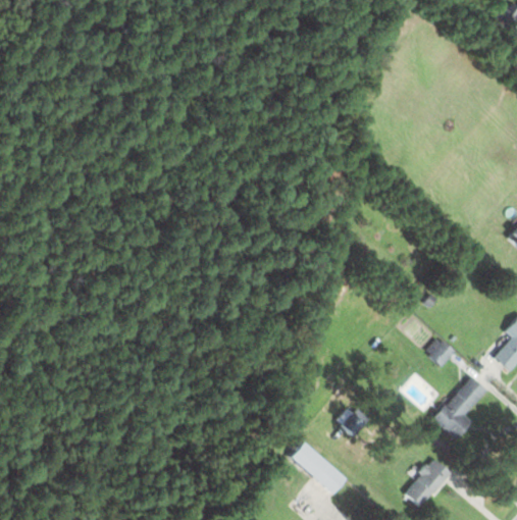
[(516,5),(508,0),(495,22),(516,36),(516,5)]
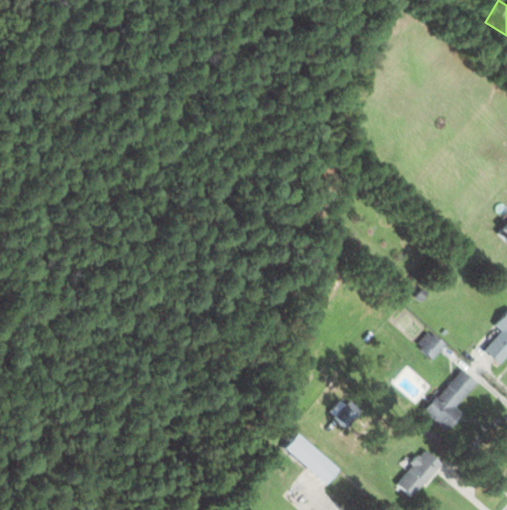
[(506,223),(498,231),(506,240),(506,223)]
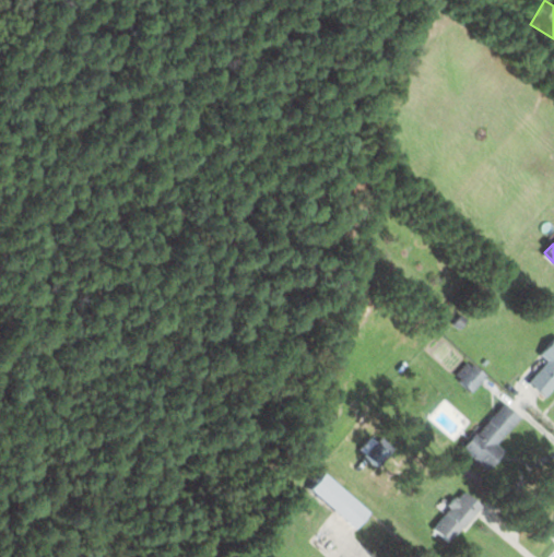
[(357,275),(351,271),(341,288),(348,292),(357,275)]
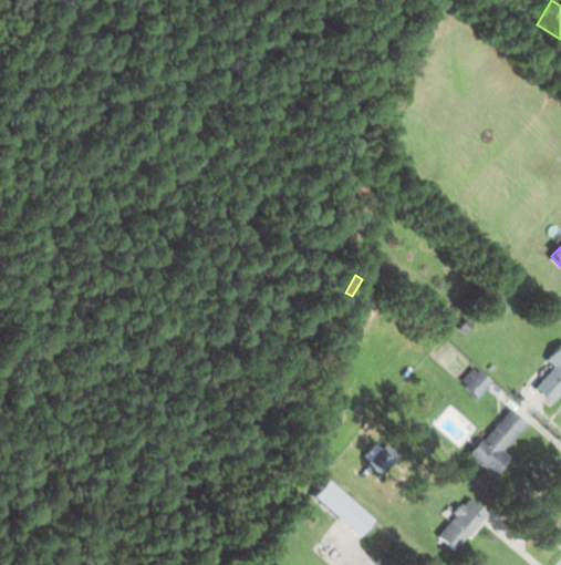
[(532,387),(560,406),(560,346),(532,387)]
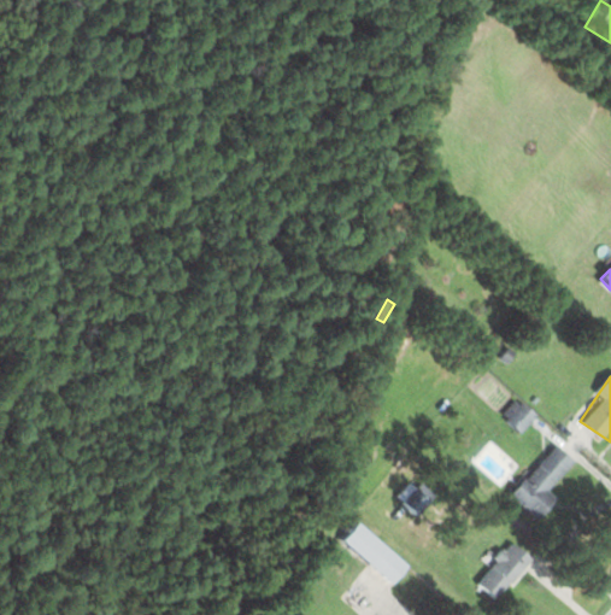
[(576,461),(558,443),(512,495),(539,519),(558,497),(551,490),(576,461)]
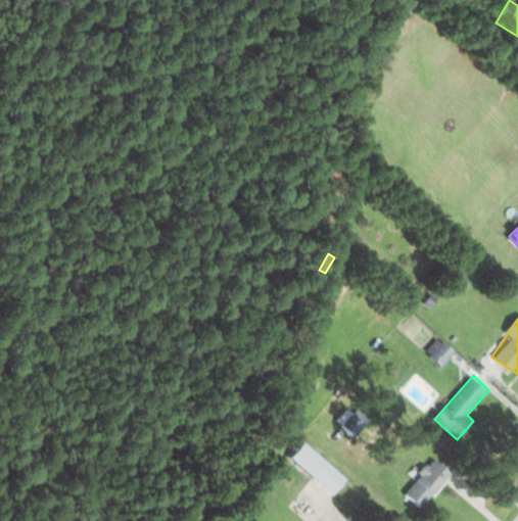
[(346,477),(303,441),(290,457),(333,493),(346,477)]
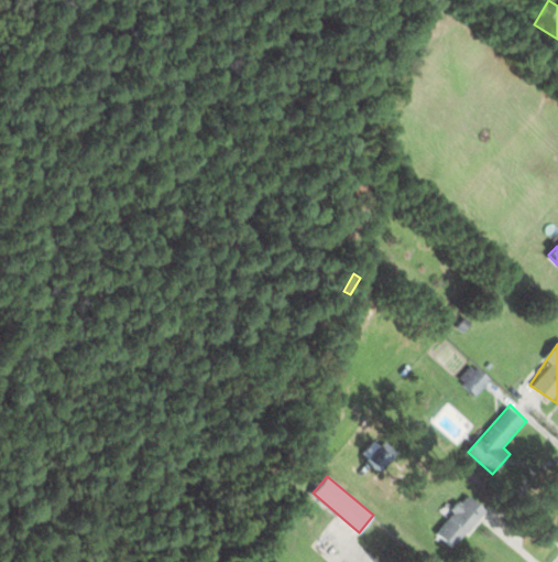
[(438,533),(457,548),(487,509),(467,495),(438,533)]
